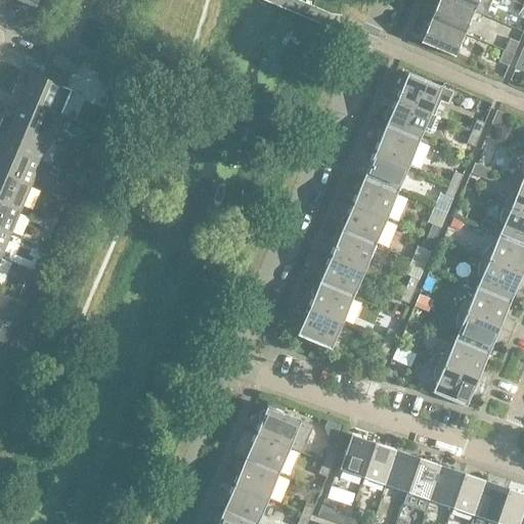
[(12,0),(34,9),(37,0),(12,0)]
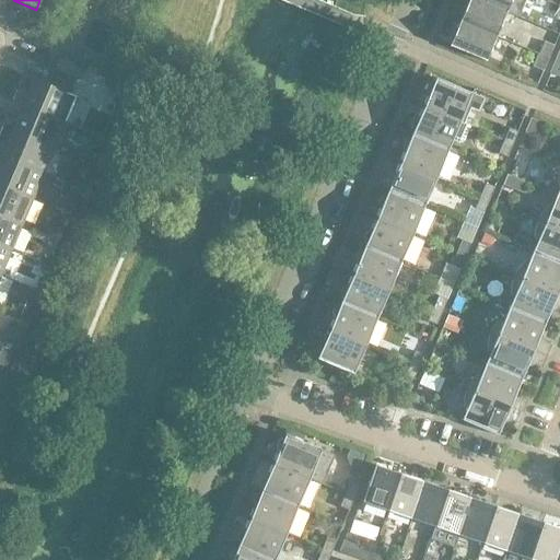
[(505,12),(476,0),(467,0),(459,21),(496,36),(505,12)]
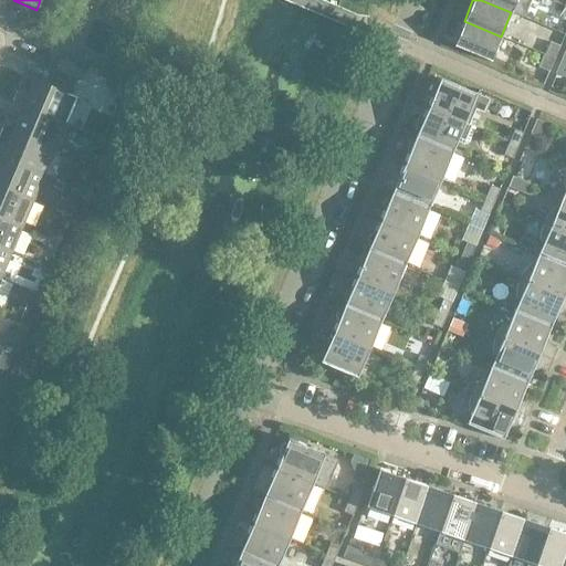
[(515,0),(481,0),(511,12),(515,0)]
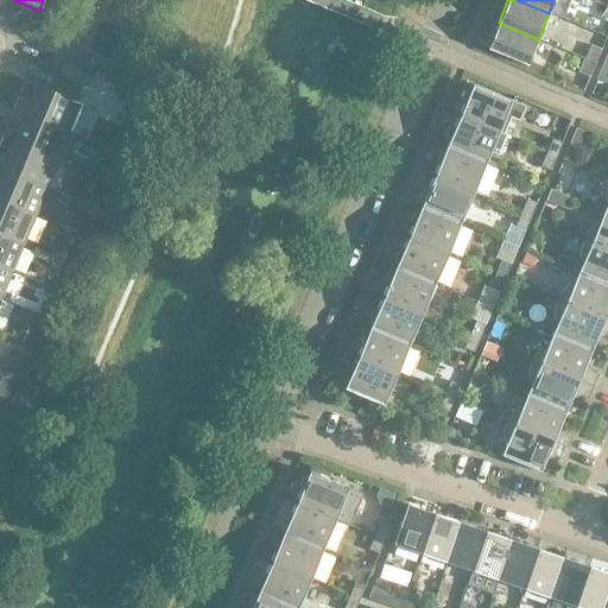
[(23,18),(19,27),(29,32),(33,21),(23,18)]
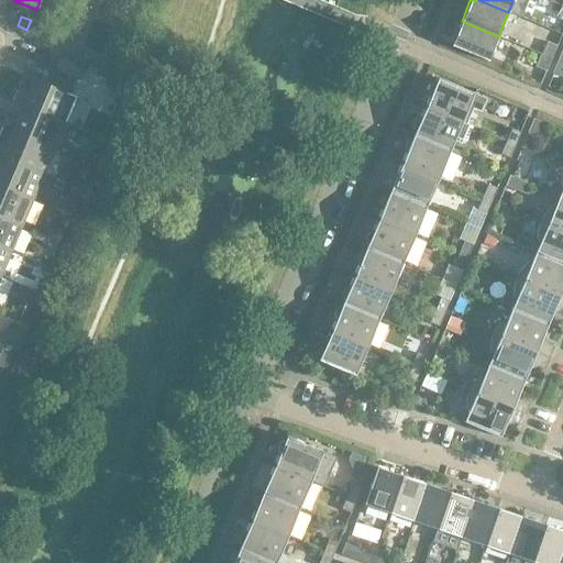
[(498,36),(462,21),(451,47),(487,63),(498,36)]
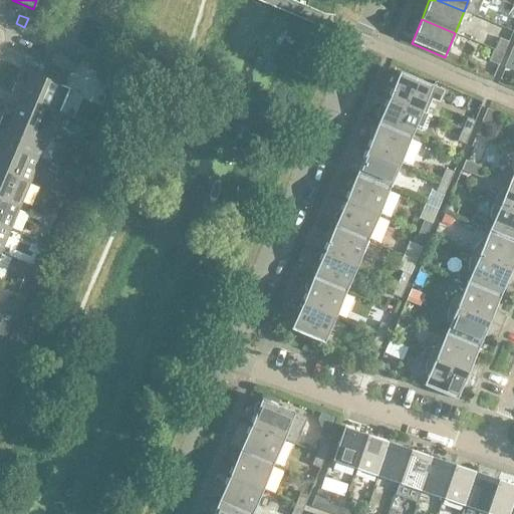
[(498,38),(494,50),(503,53),(507,42),(498,38)]
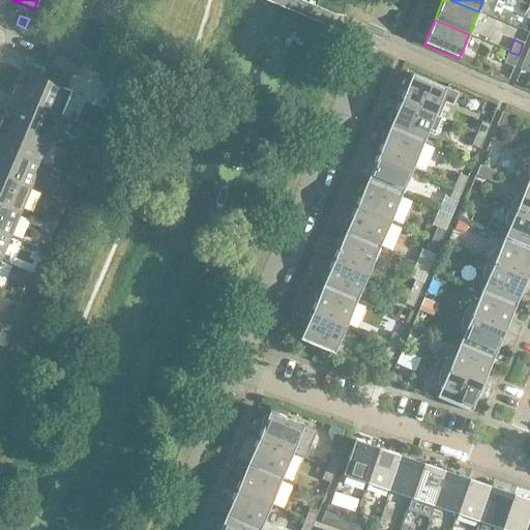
[(519,55),(509,52),(504,63),(513,67),(519,55)]
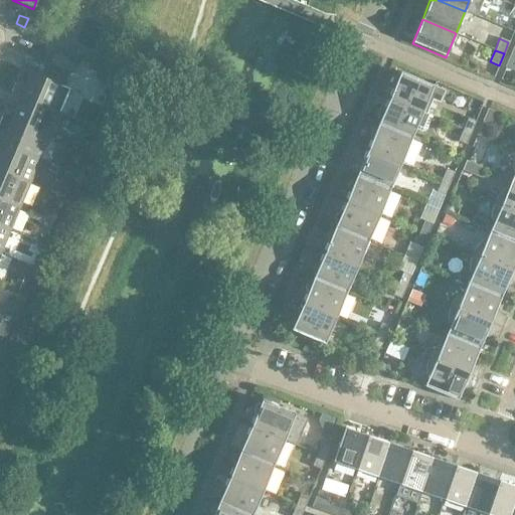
[(53,51),(47,64),(70,74),(76,60),(53,51)]
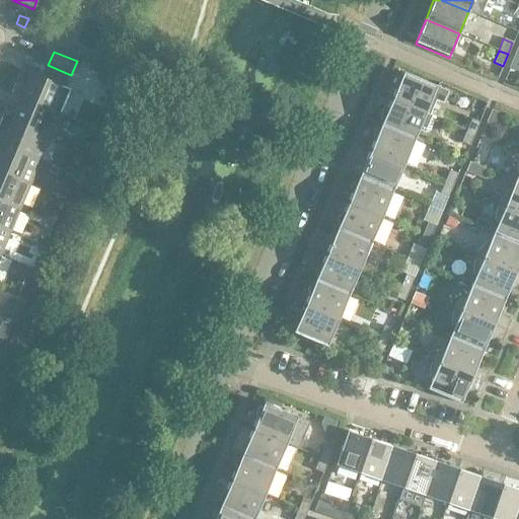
[(518,67),(518,59),(513,57),(508,68),(517,72),(518,67)]
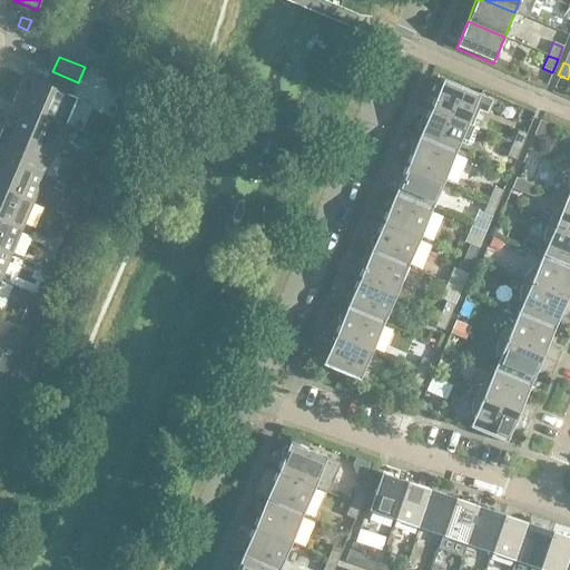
[(17,90),(11,102),(65,126),(76,98),(32,80),(27,94),(17,90)]
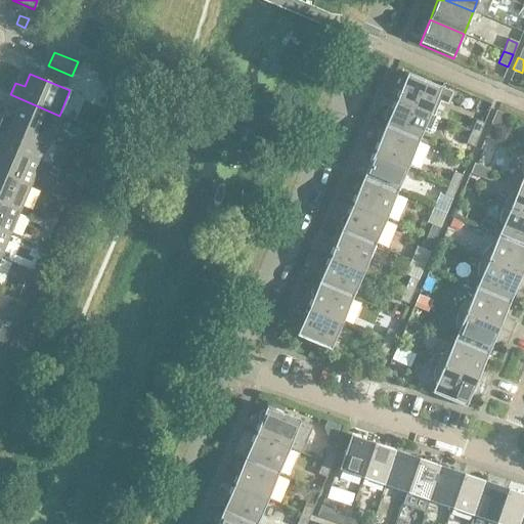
[(450,92),(406,74),(405,77),(402,78),(399,80),(398,83),(398,87),(400,90),(395,100),(433,117),(440,100),(445,102),(448,95),(450,92)]
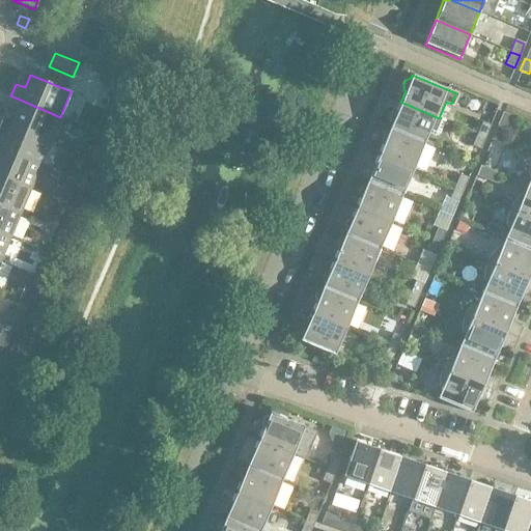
[(60,117),(10,95),(5,108),(15,112),(9,123),(50,141),(60,117)]
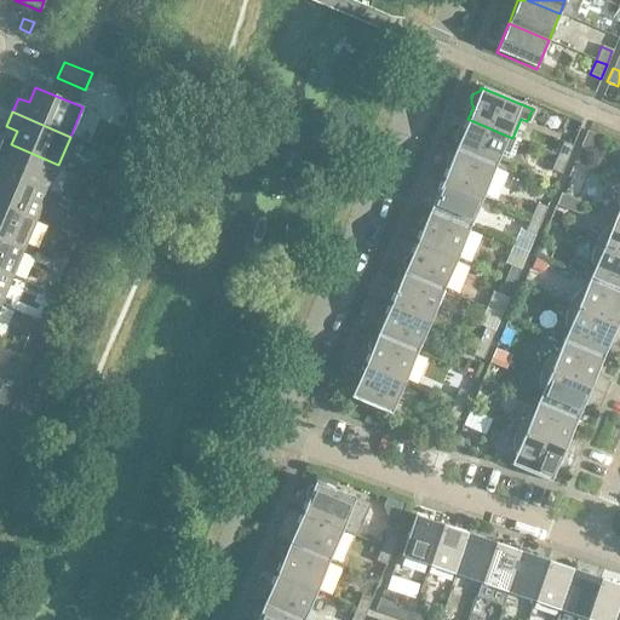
[(520,141),(512,138),(468,119),(463,131),(459,132),(455,136),(454,138),(454,143),(457,147),(455,150),(495,166),(499,156),(509,160),(510,160),(511,159),(520,141)]
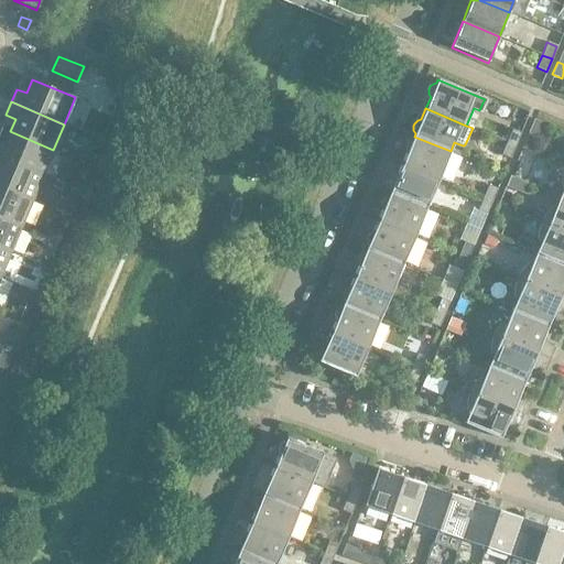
[(511,129),(506,142),(514,145),(520,133),(511,129)]
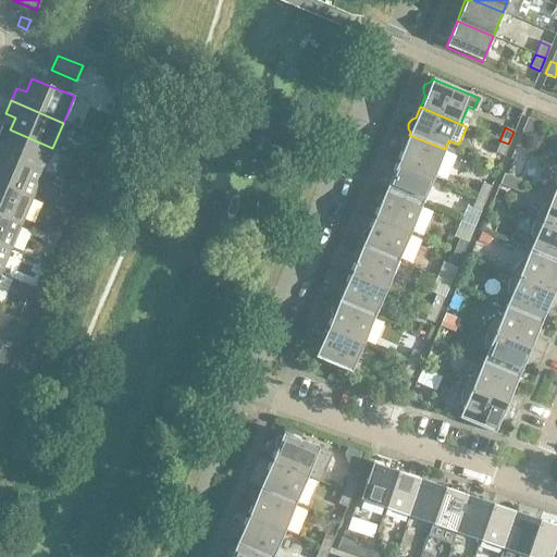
[(52,148),(10,130),(4,143),(0,139),(0,155),(41,173),(52,148)]
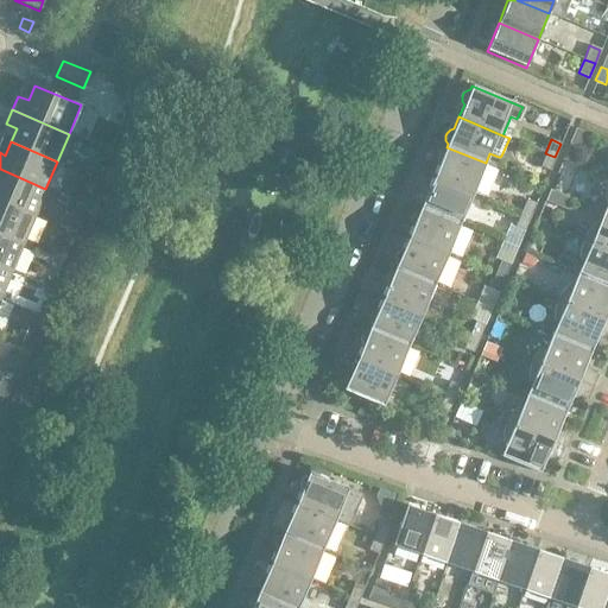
[(486,163),(447,147),(444,150),(441,151),(438,153),(436,157),(437,160),(438,165),(434,177),(473,194),(486,163)]
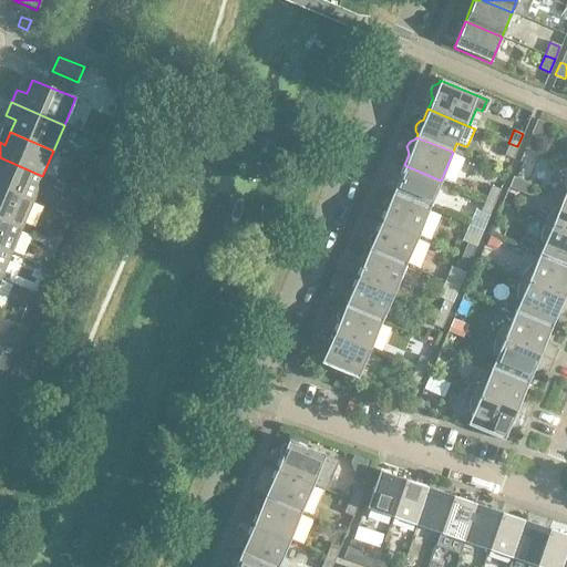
[(517,146),(508,143),(503,156),(512,160),(517,146)]
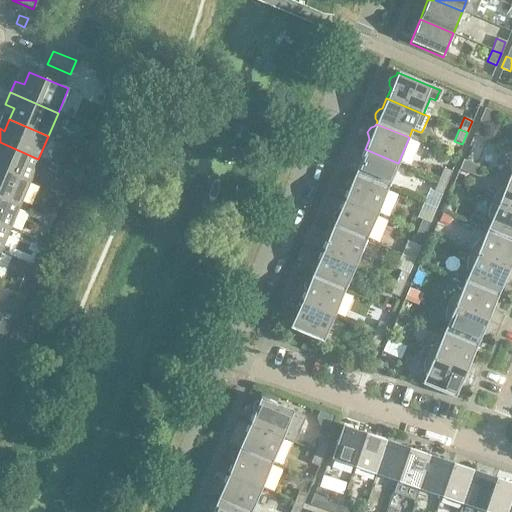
[(38,159),(0,142),(0,170),(29,182),(38,159)]
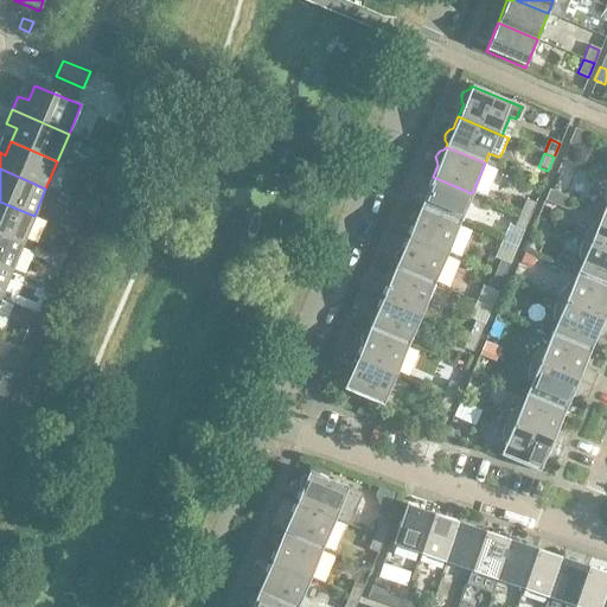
[(472,193),(433,177),(427,189),(423,190),(421,192),(419,196),(419,200),(421,204),(420,208),(459,224),(472,193)]
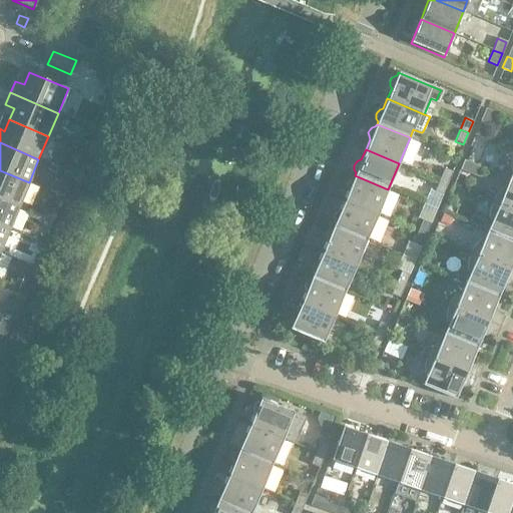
[(463,160),(459,170),(465,172),(469,162),(463,160)]
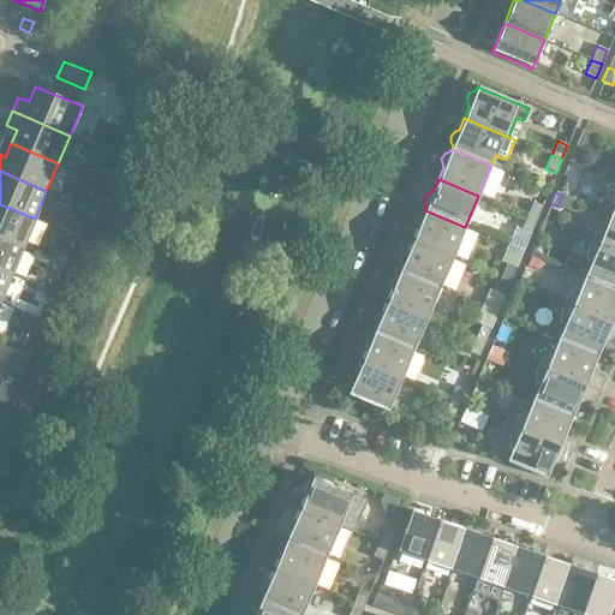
[(60,197),(57,204),(65,207),(67,201),(60,197)]
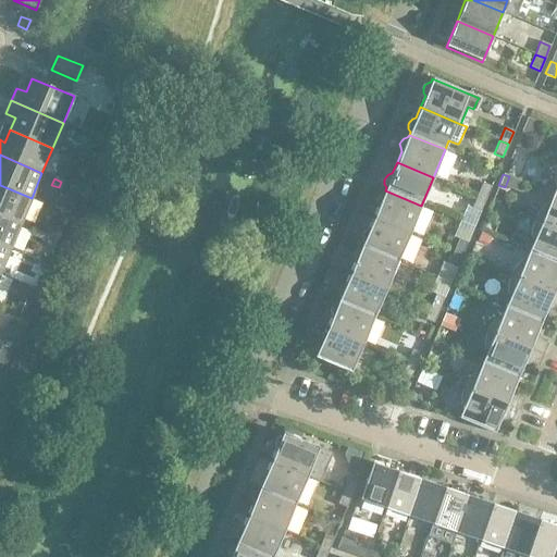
[(482,183),(477,196),(485,199),(491,186),(482,183)]
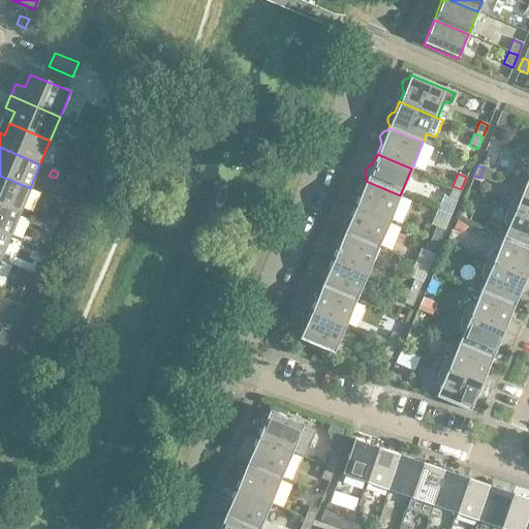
[(30,188),(0,176),(0,204),(20,212),(30,188)]
